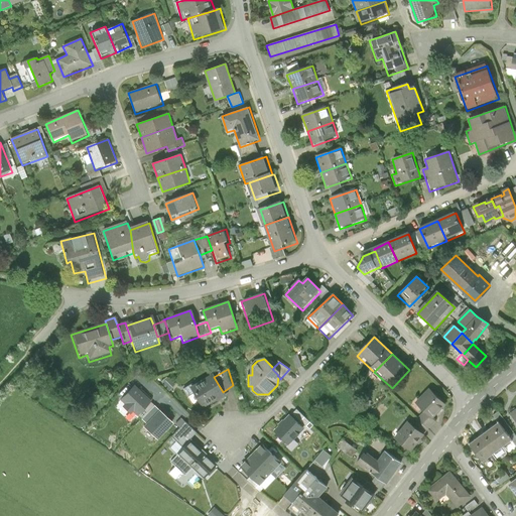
[(214,377),(213,376),(194,387),(191,384),(183,389),(189,399),(198,394),(204,405),(224,393),(223,392),(214,377)]
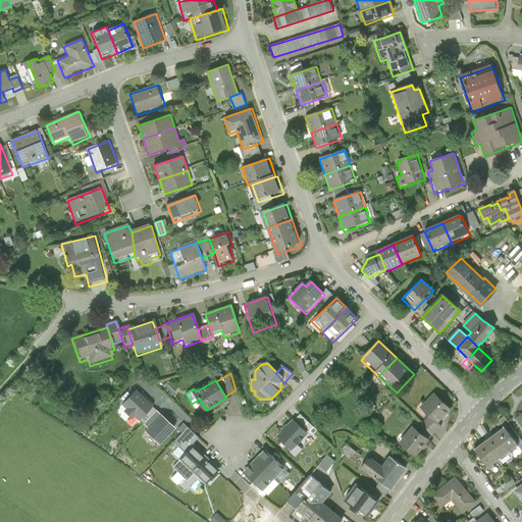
[(177,390),(170,382),(163,388),(170,398),(177,390)]
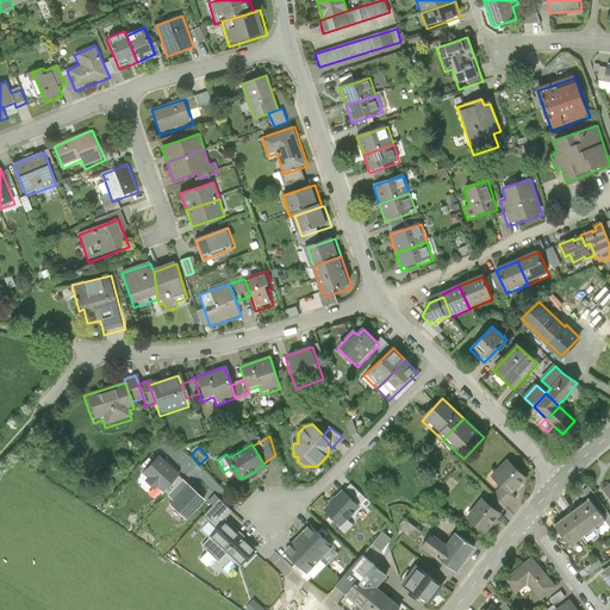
[(163,462),(157,458),(143,472),(149,478),(147,480),(154,487),(156,485),(162,490),(169,483),(176,474),(163,462)]
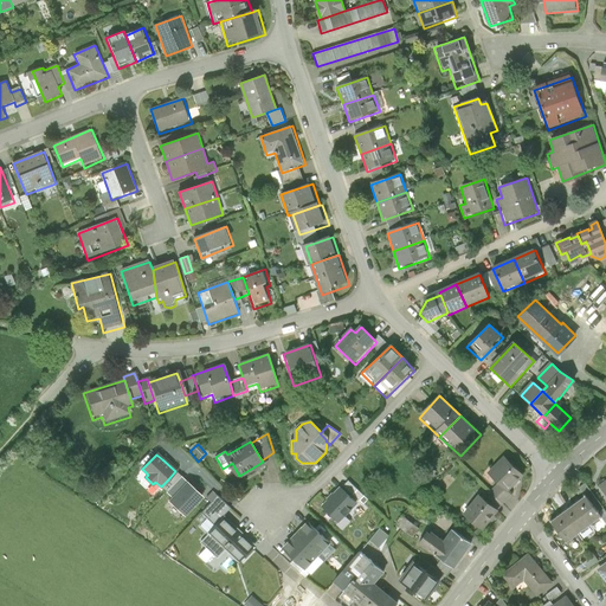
[(162,459),(175,471),(178,469),(165,457),(162,459)]
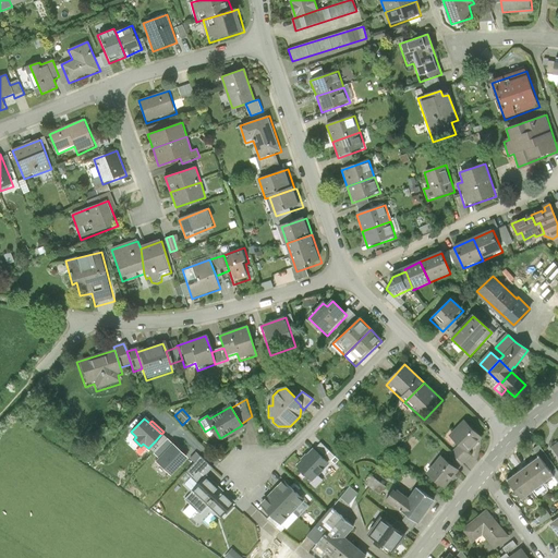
[(483,440),(464,421),(448,437),(466,456),(483,440)]
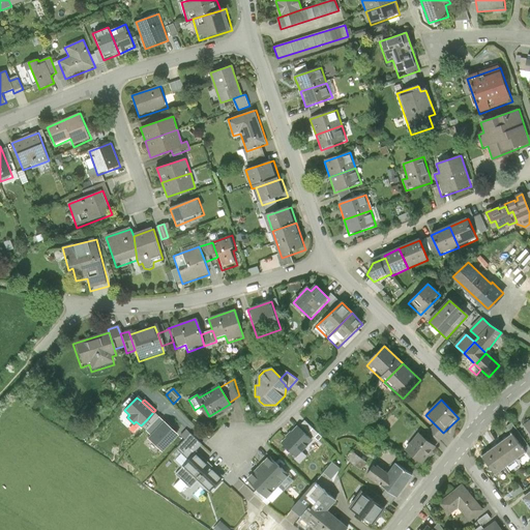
[(151,435),(164,422),(158,417),(151,423),(146,431),(151,435)]
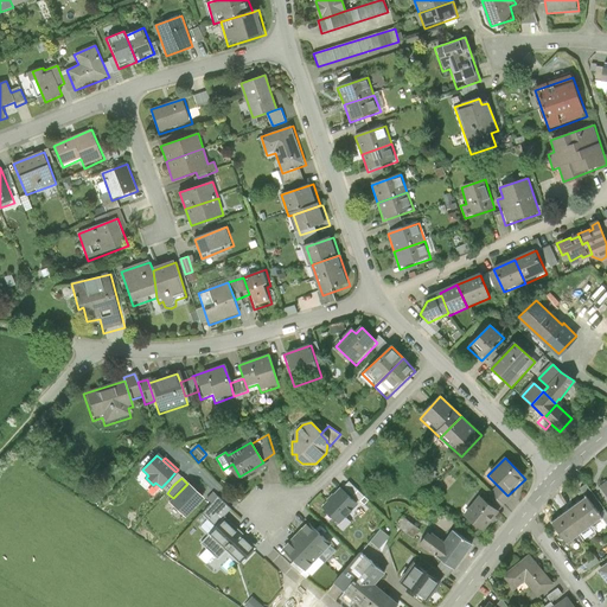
[(167,493),(173,485),(168,480),(161,487),(167,493)]
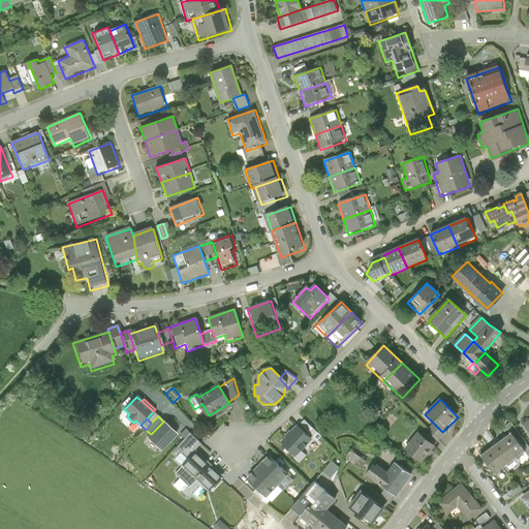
[(317,433),(304,419),(300,424),(313,437),(317,433)]
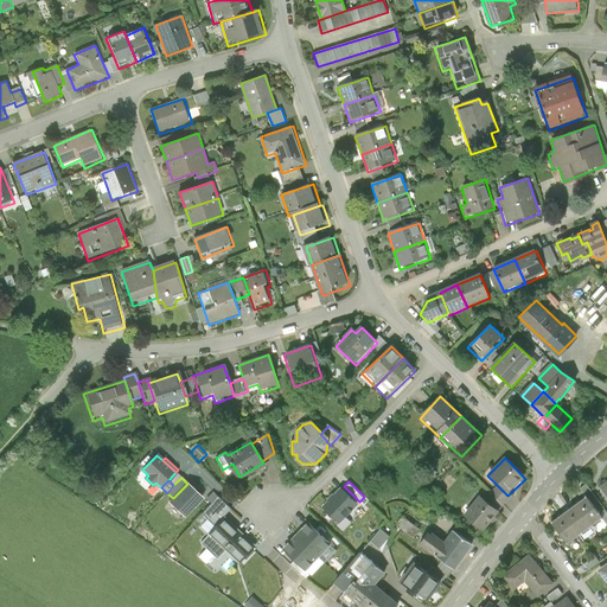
[(202,498),(187,484),(173,498),(170,503),(185,516),(202,498)]
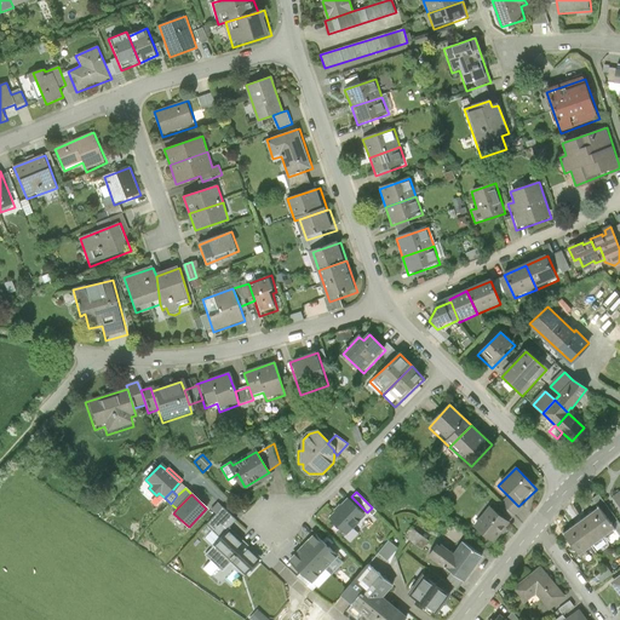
[(359,521),(365,514),(349,500),(331,518),(346,533),(351,527),(354,528),(360,522),(359,521)]
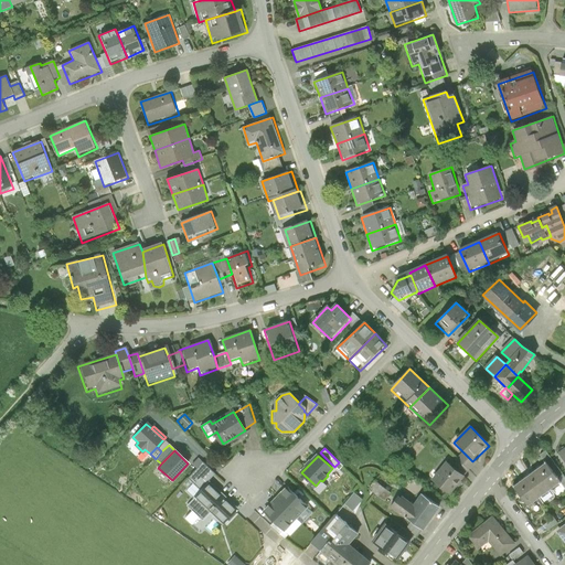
[(203,491),(210,483),(208,481),(215,473),(203,462),(188,478),(203,491)]
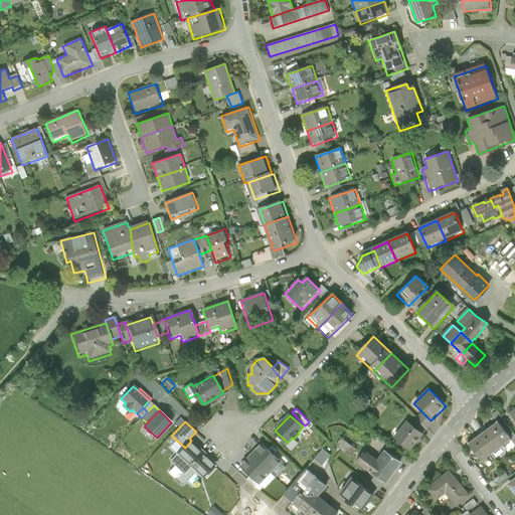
[(421,433),(406,421),(392,441),(407,452),(421,433)]
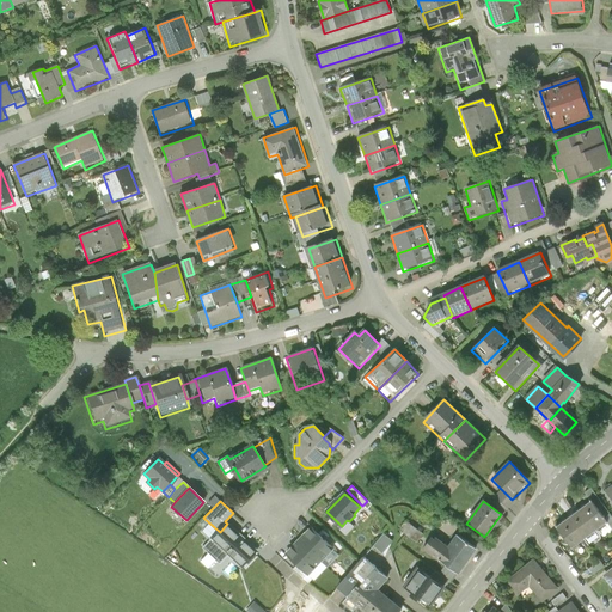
[(592,502),(580,512),(597,534),(609,525),(592,502)]
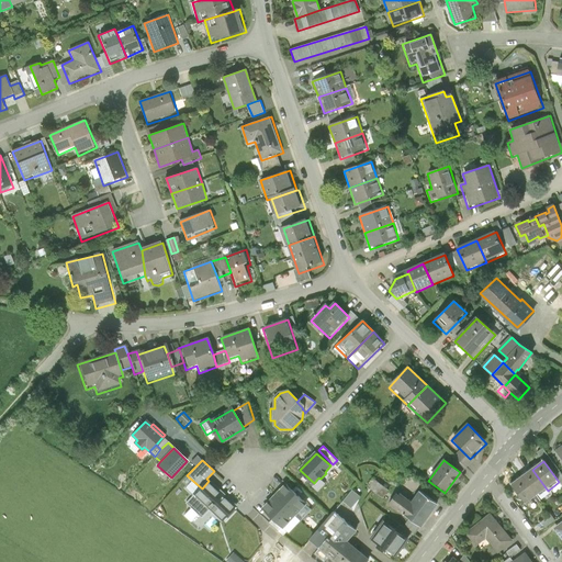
[(532,470),(521,479),(537,498),(548,491),(532,470)]
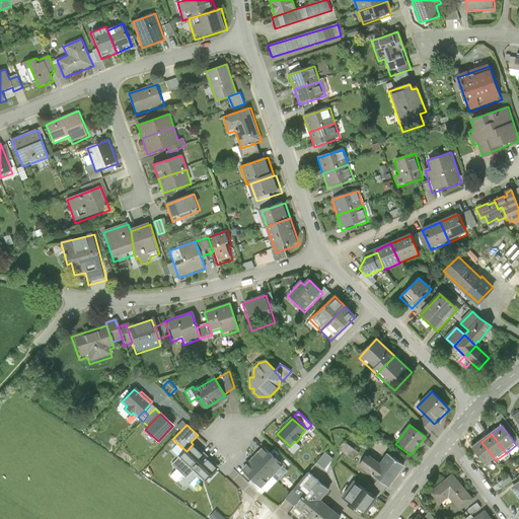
[(342,448),(354,455),(357,449),(346,442),(342,448)]
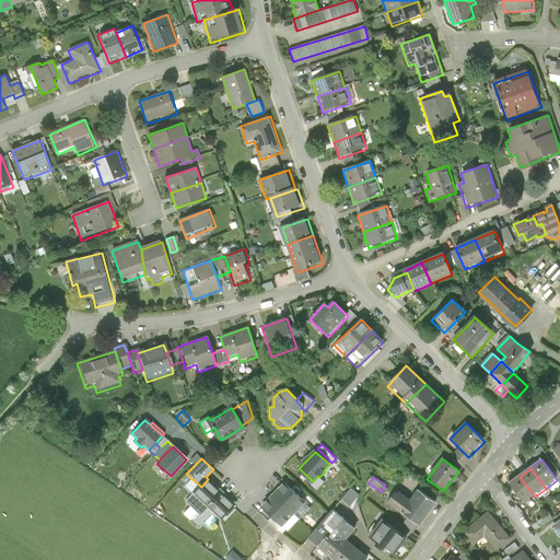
[(524,505),(535,497),(520,477),(509,485),(524,505)]
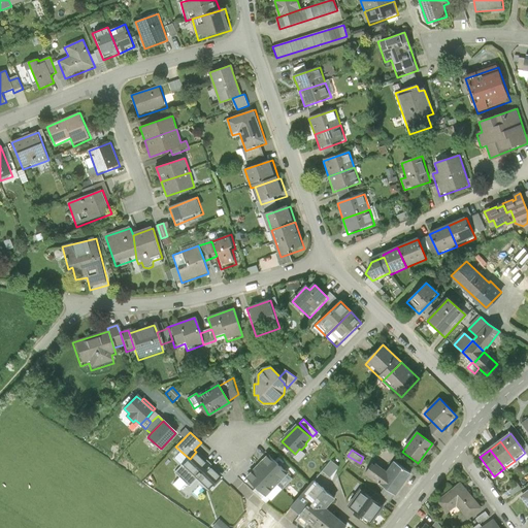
[(221,475),(196,452),(190,459),(176,472),(180,476),(189,485),(197,475),(208,487),(221,475)]
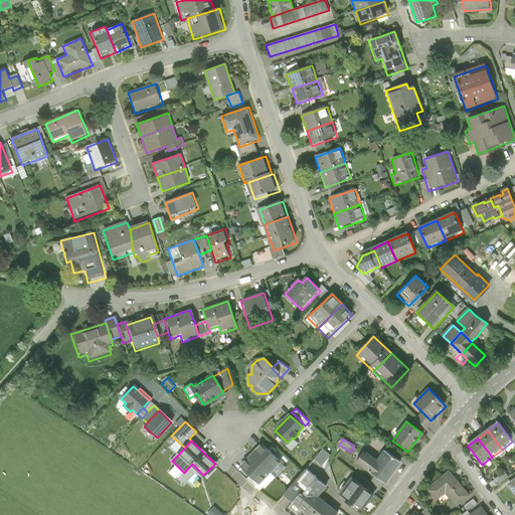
[(251,455),(270,472),(281,461),(262,444),(251,455)]
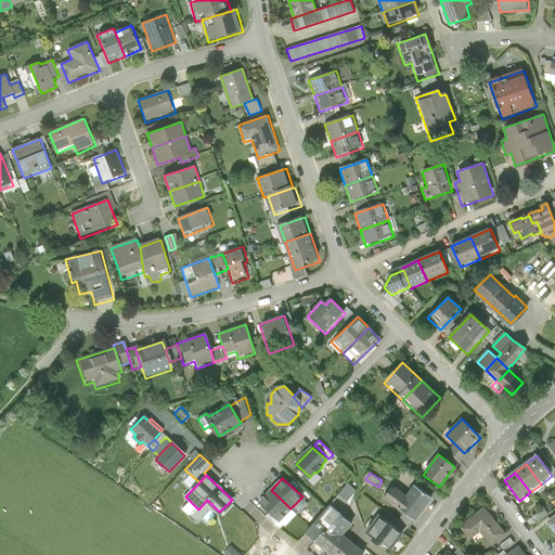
[(356,491),(348,483),(339,495),(349,504),(356,491)]
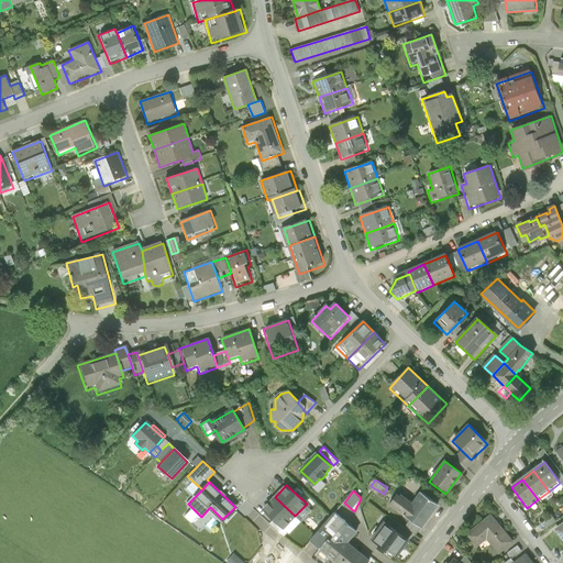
[(439,505),(422,494),(415,505),(400,495),(393,505),(423,527),(439,505)]
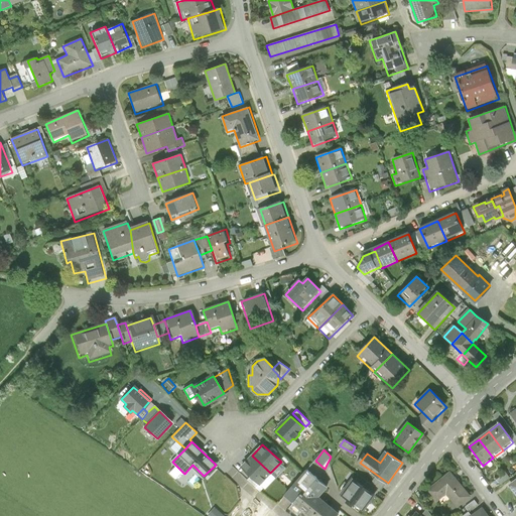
[(270,473),(252,456),(241,467),(260,484),(270,473)]
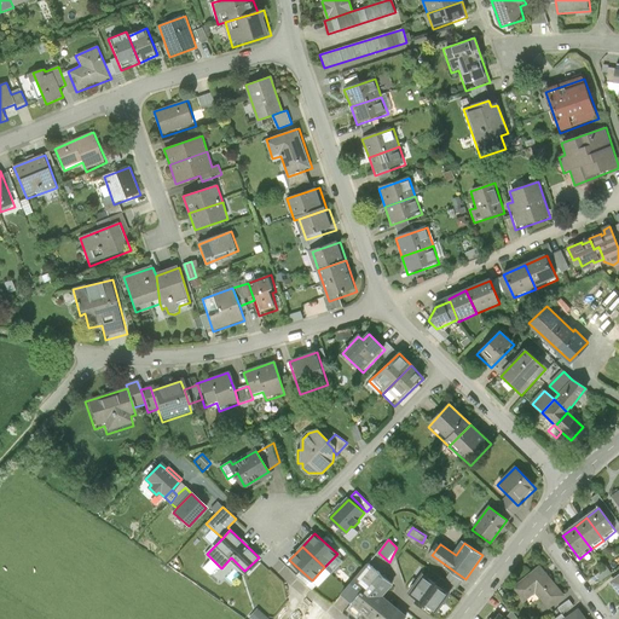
[(213,577),(221,568),(212,559),(203,567),(213,577)]
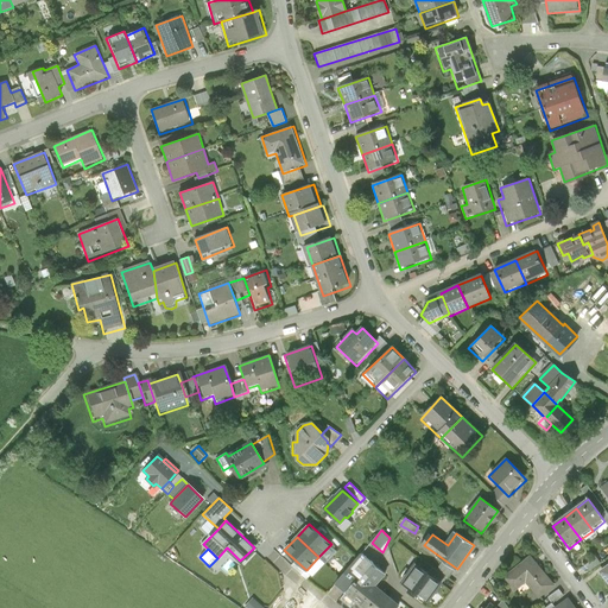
[(361,553),(353,564),(375,584),(386,574),(361,553)]
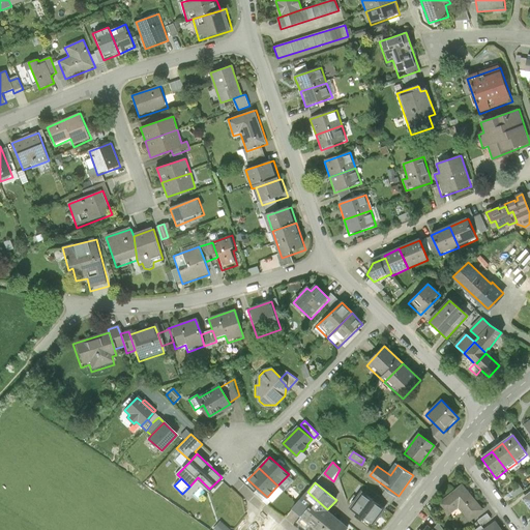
[(484,513),(463,486),(437,505),(447,519),(459,509),(470,524),(484,513)]
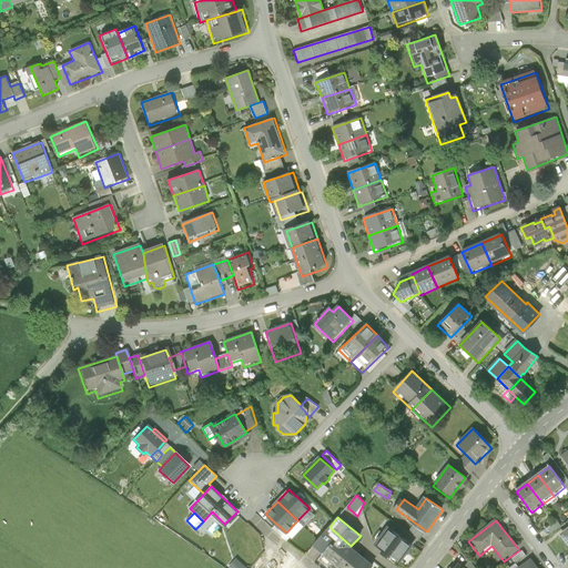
[(371,567),(373,566),(351,546),(330,527),(313,546),(323,554),(340,567),(371,567)]
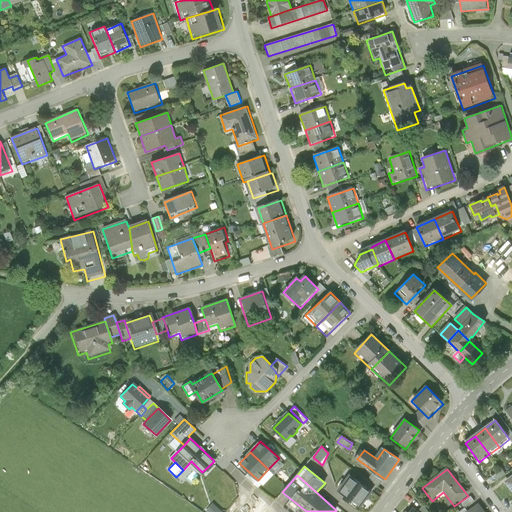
[(372,494),(353,479),(342,493),(362,508),(372,494)]
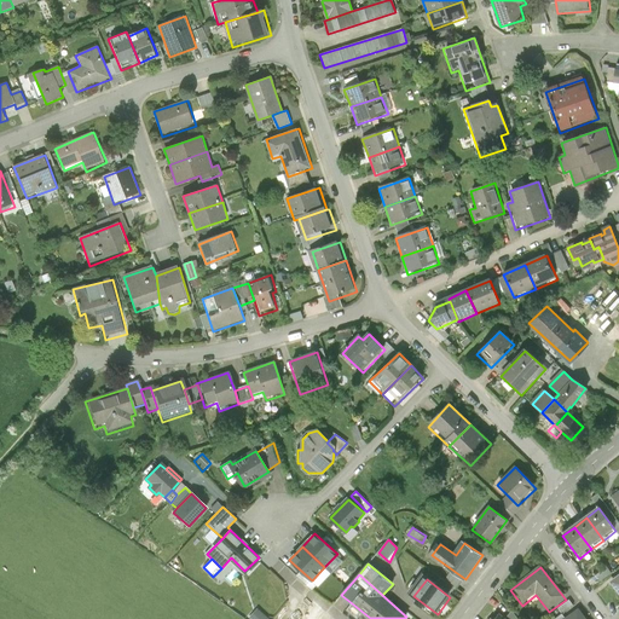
[(254,618),(272,618),(259,607),(252,615),(254,618)]
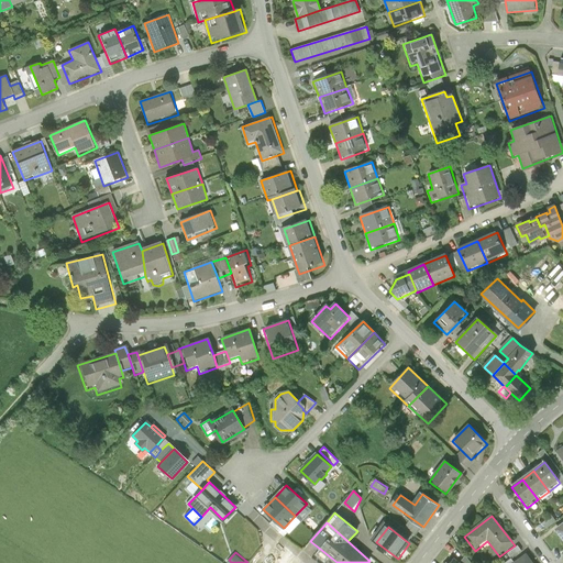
All buildings are outlined.
